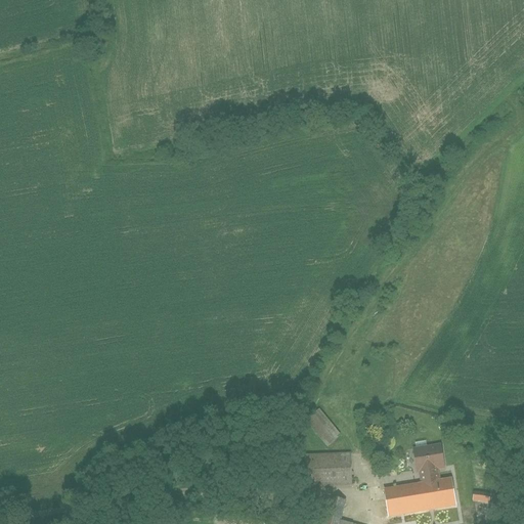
[(325,406),(313,417),(333,439),(345,429),(325,406)]
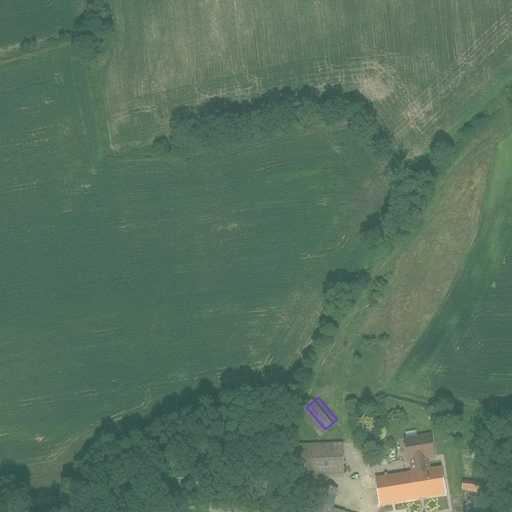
[(427,470),(425,458),(435,457),(433,436),(403,440),(406,460),(411,460),(413,472),(374,477),(378,506),(448,497),(444,468),(427,470)]
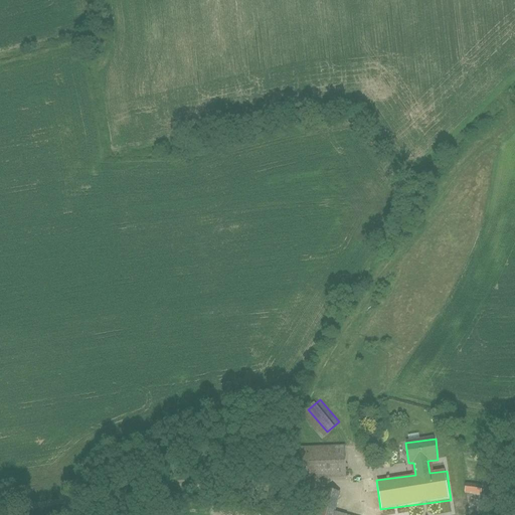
[(303,445),(303,474),(347,473),(346,445),(303,445)]
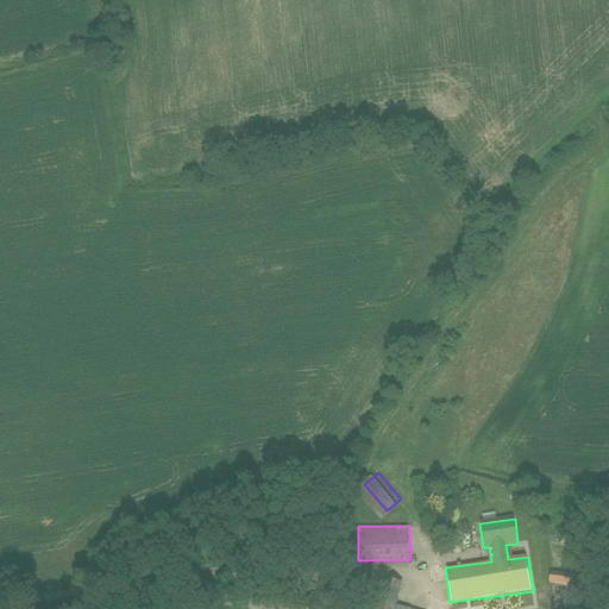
[(551,579),(548,602),(575,604),(577,582),(551,579)]
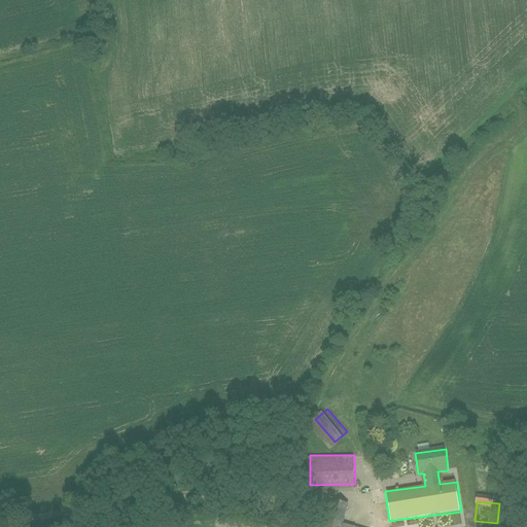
[(329,512),(325,526),(341,526),(344,515),(329,512)]
